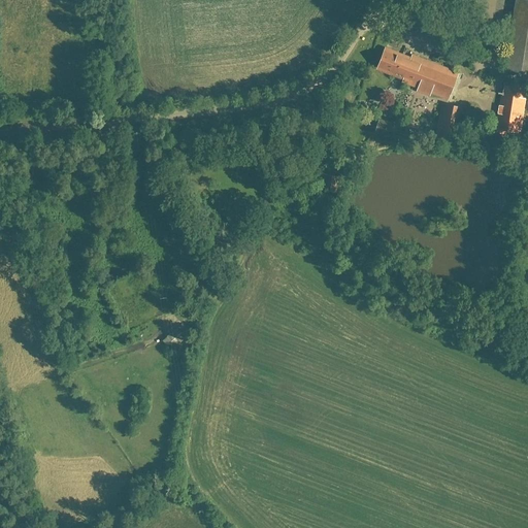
[(527,1),(520,0),(517,0),(508,71),(527,73),(527,1)]
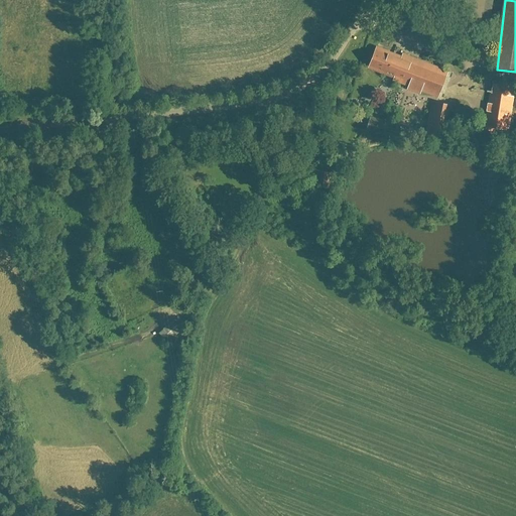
[(376,48),(369,68),(394,78),(393,81),(409,86),(408,89),(419,94),(420,91),(438,97),(447,72),(402,54),(401,57),(376,48)]
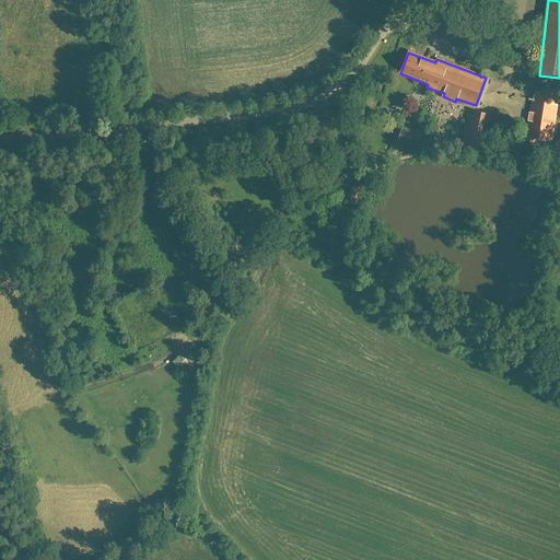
[(559,103),(536,98),(528,137),(552,142),(559,103)]
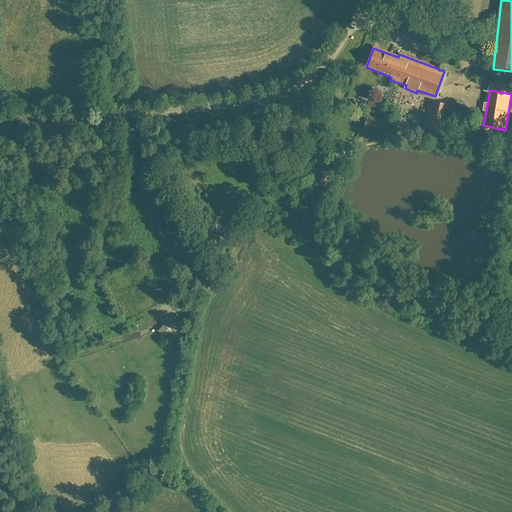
[(428,102),(421,133),(440,137),(447,106),(428,102)]
